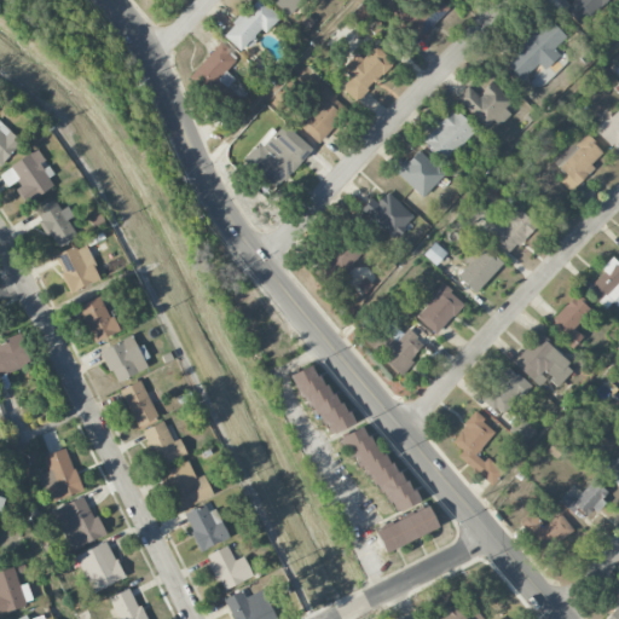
[(278,17),(260,0),(255,0),(223,35),(242,55),(278,17)]
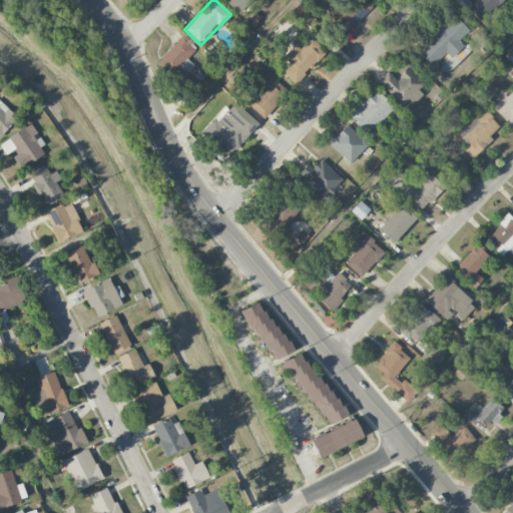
[(223,0),(238,13),(250,0),(223,0)]
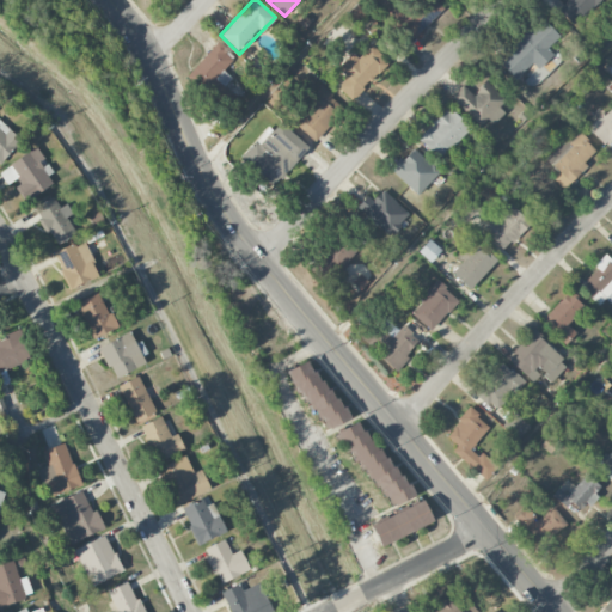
[(446,7),(439,0),(414,0),(392,22),(410,41),(446,7)]
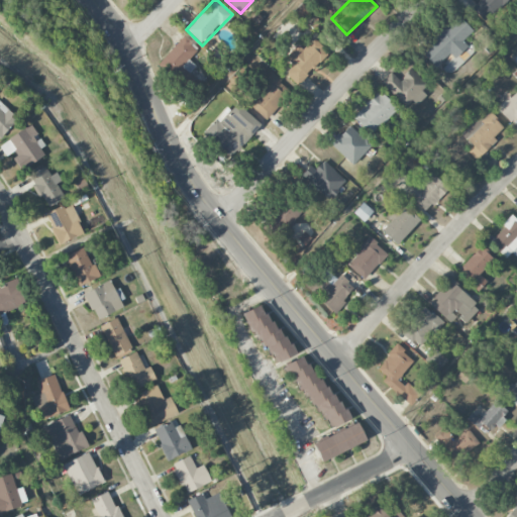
[(508,0),(479,0),(480,0),(472,8),(484,22),(508,0)]
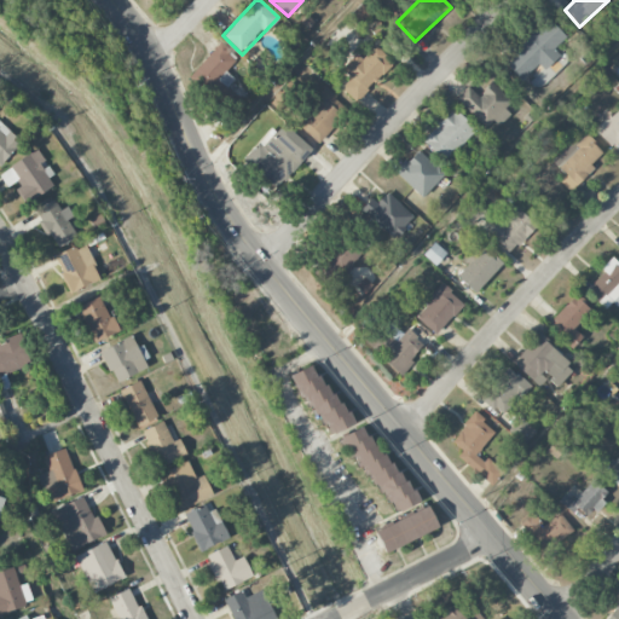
[(350,17),(358,25),(370,13),(360,5),(350,17)]
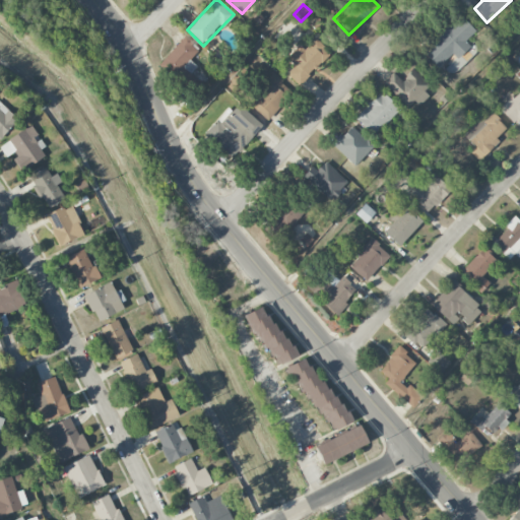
[(457,59),(470,47),(464,42),(475,30),(461,16),(423,52),(437,67),(451,53),(457,59)]
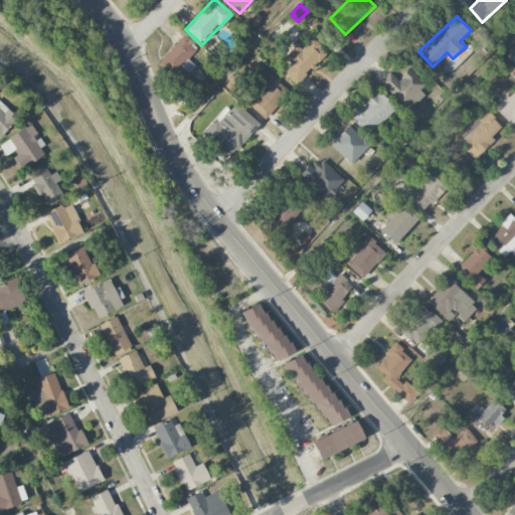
[(316,32),(322,24),(313,17),(307,25),(316,32)]
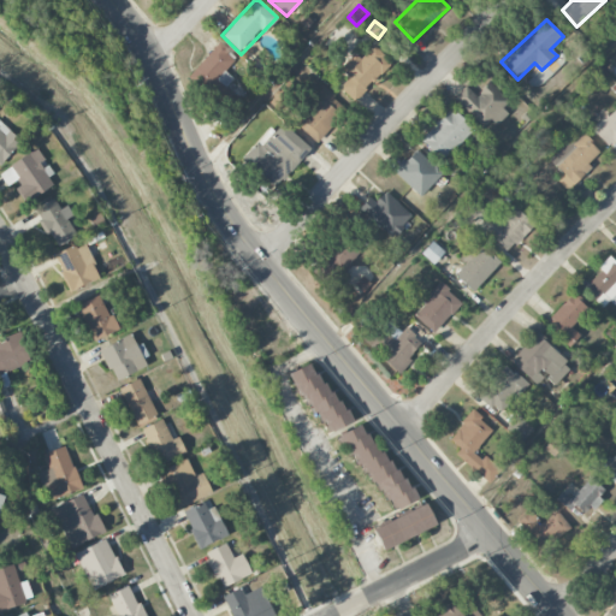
[(229,83),(220,76),(236,59),(219,43),(189,76),(214,99),(229,83)]
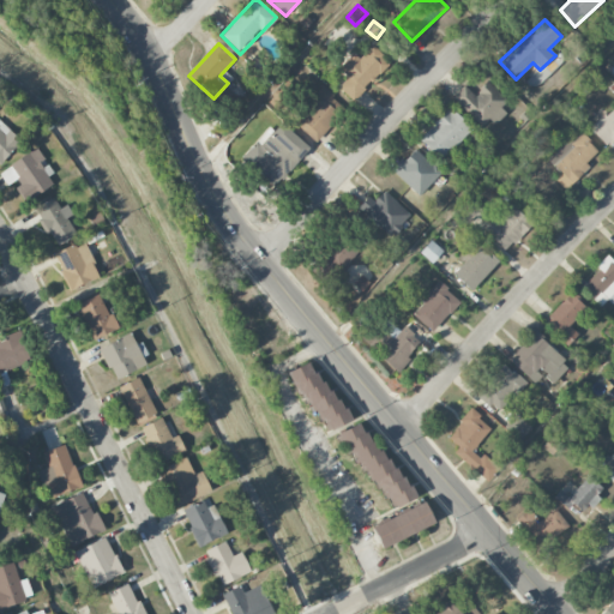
[(338,86),(351,101),(391,65),(373,46),(359,59),(353,53),(338,67),(348,77),(338,86)]
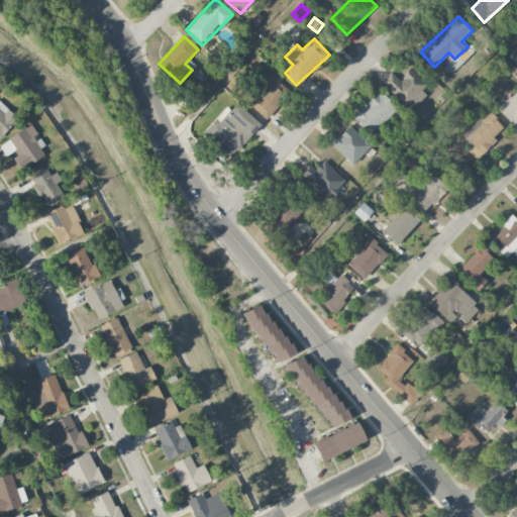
[(416,105),(426,96),(421,91),(427,85),(411,69),(399,80),(391,72),(381,82),(405,107),(411,101),(416,105)]
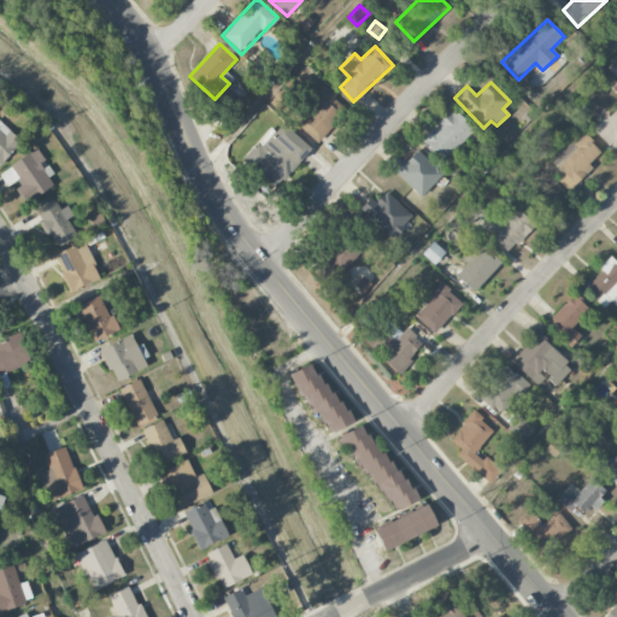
[(294,123),(316,141),(347,107),(325,88),(294,123)]
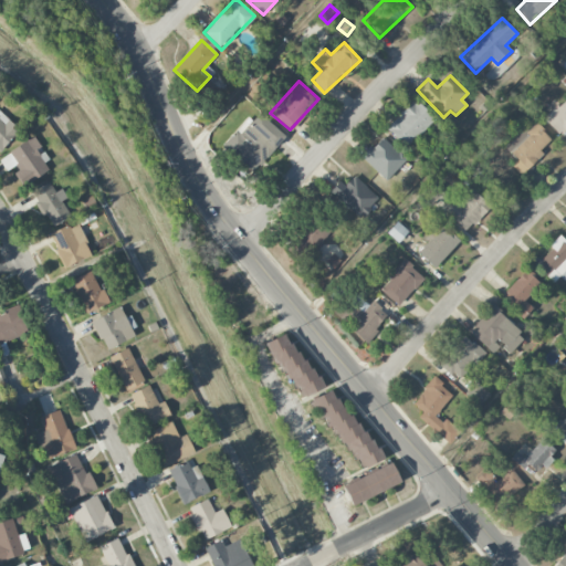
[(435,119),(416,100),(387,127),(405,147),(435,119)]
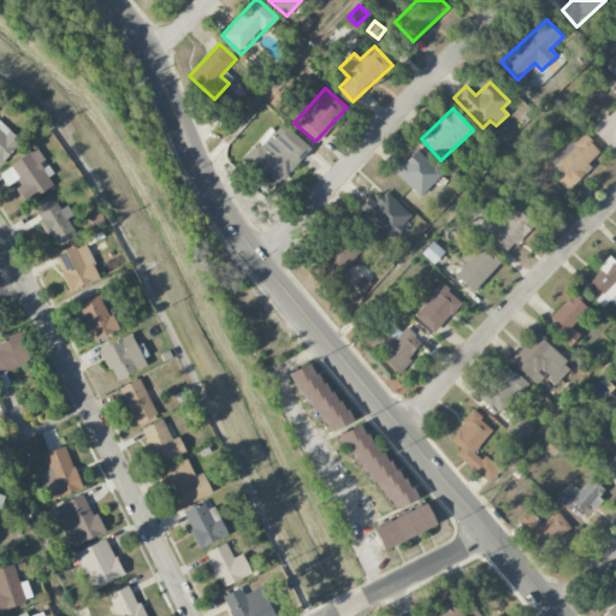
[(609,148),(615,141),(615,110),(593,131),(609,148)]
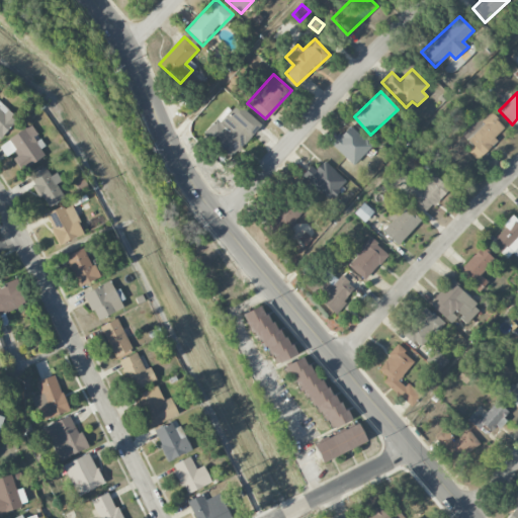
[(261,125),(234,101),(204,134),(231,158),(261,125)]
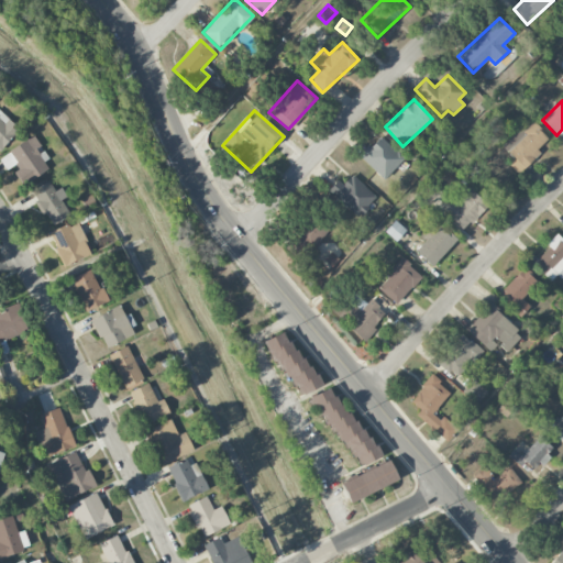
[(0,148),(1,150),(19,131),(0,112),(0,148)]
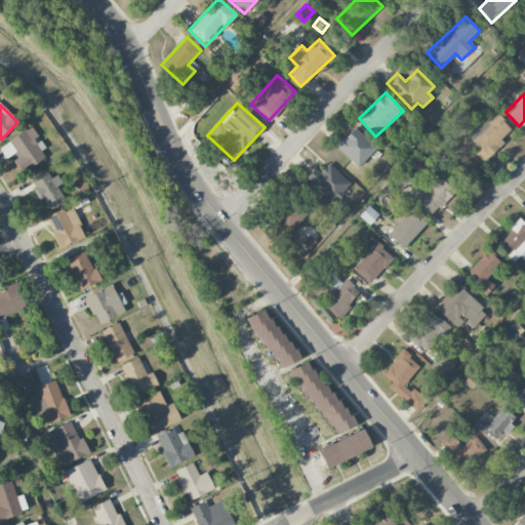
[(470,137),(478,146),(473,152),(483,162),(503,144),(500,139),(512,129),(495,113),(470,137)]
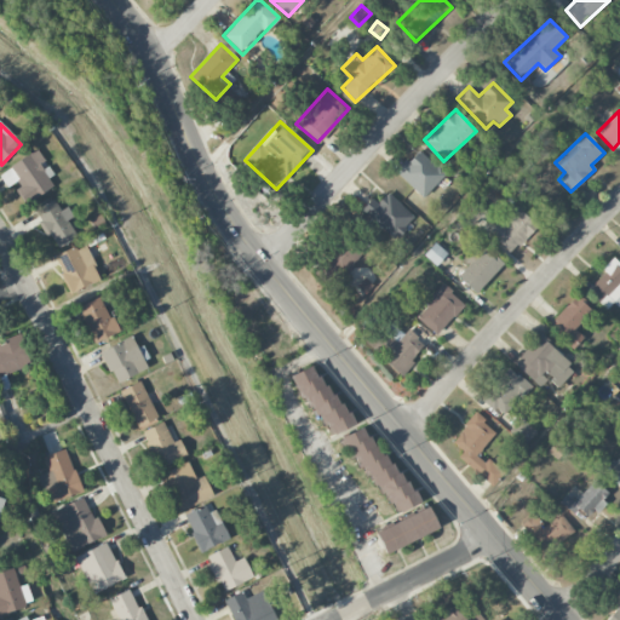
[(27,205),(56,184),(42,164),(45,161),(38,149),(0,173),(0,177),(9,190),(15,187),(27,205)]
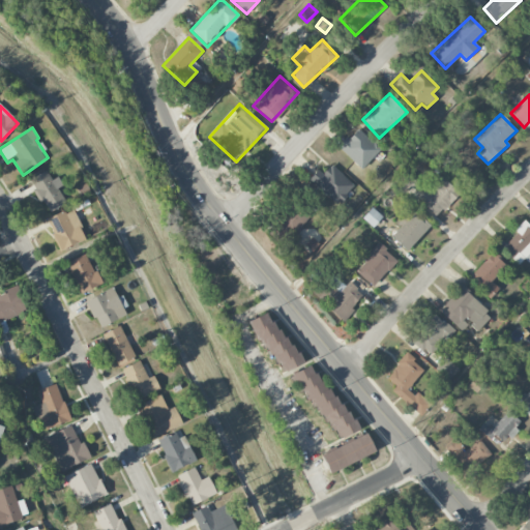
[(337,148),(361,169),(380,149),(356,128),(337,148)]
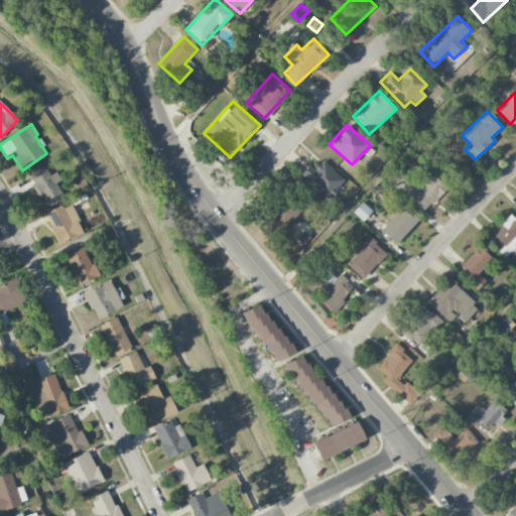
[(300,174),(328,200),(345,180),(323,160),(314,169),(309,164),(300,174)]
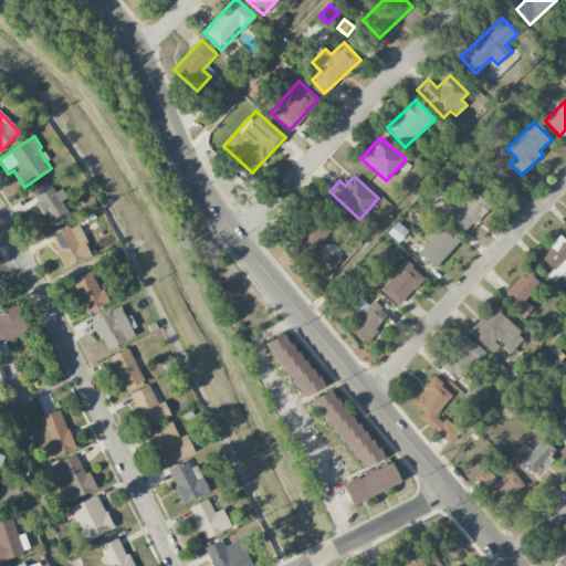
[(31,192),(53,227),(71,216),(61,201),(66,198),(61,189),(56,192),(49,181),(31,192)]
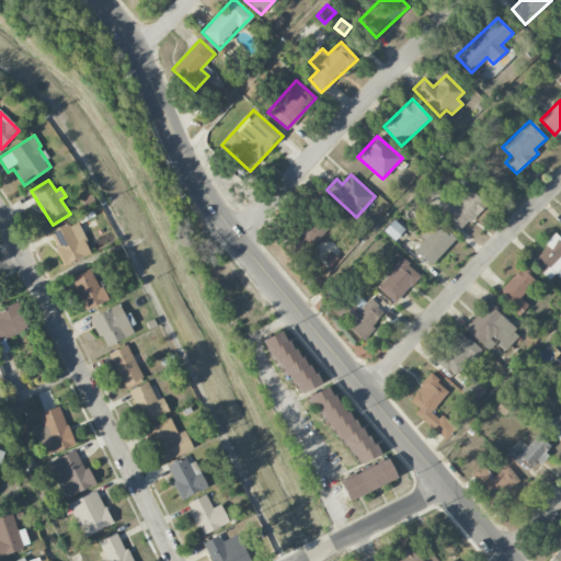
[(426,206),(439,192),(428,182),(415,196),(426,206)]
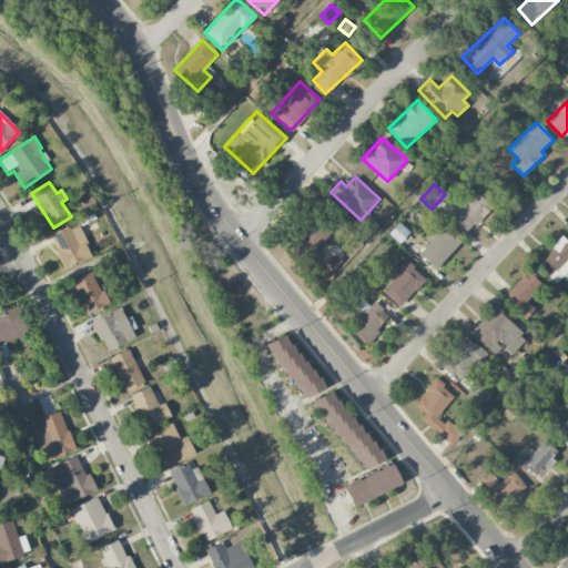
[(467,233),(492,206),(470,186),(459,199),(446,213),(467,233)]
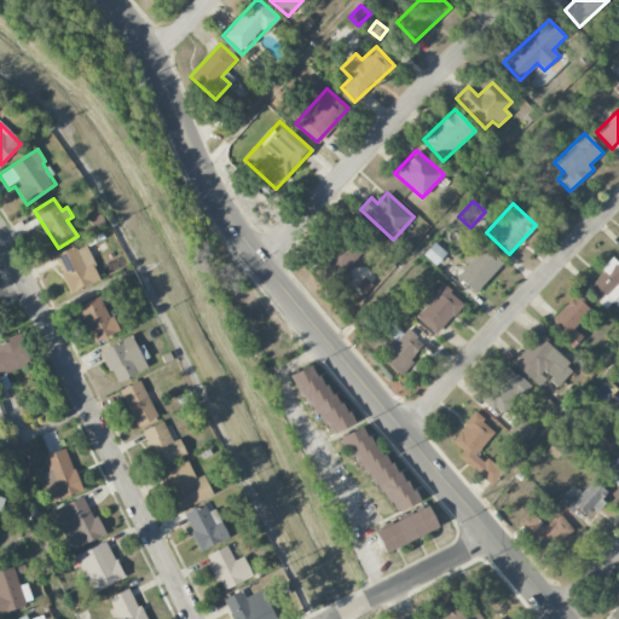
[(343,238),(323,260),(341,277),(362,255),(343,238)]
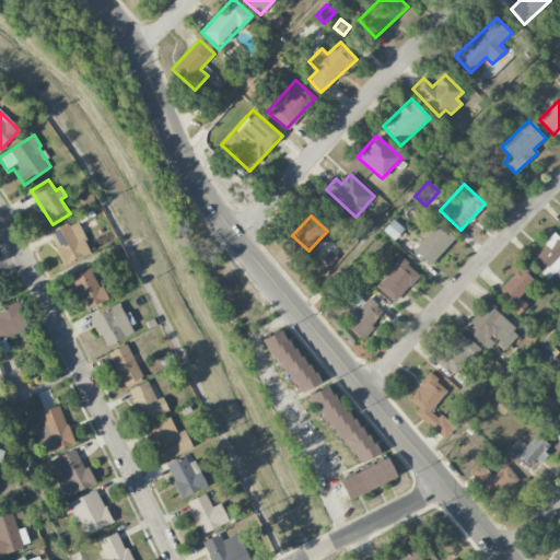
[(383,231),(394,241),(404,229),(393,219),(383,231)]
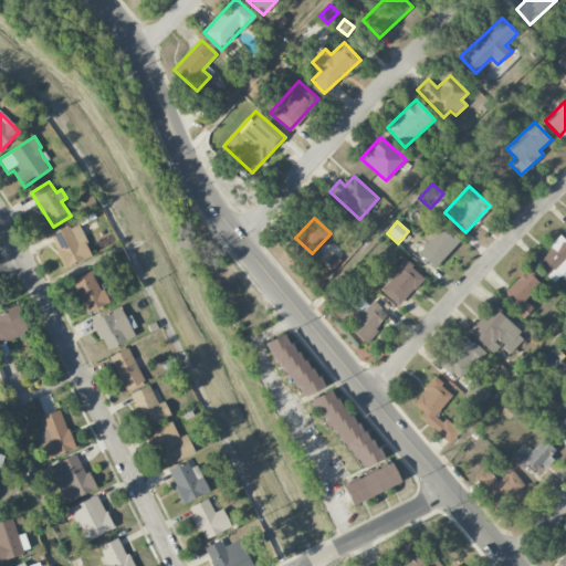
[(84,223),(72,229),(69,224),(49,234),(65,268),(91,255),(83,239),(91,236),(84,223)]
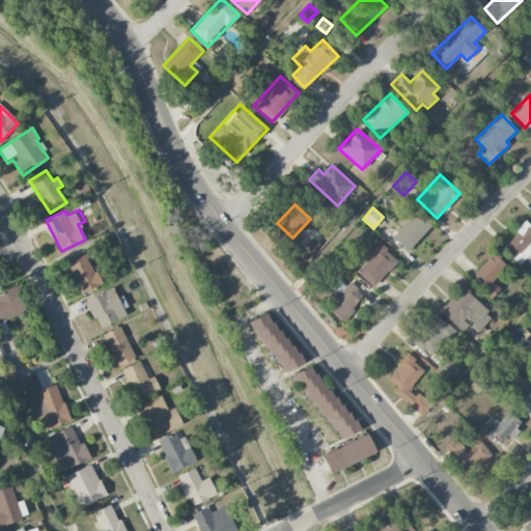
[(392,236),(407,251),(429,227),(415,213),(392,236)]
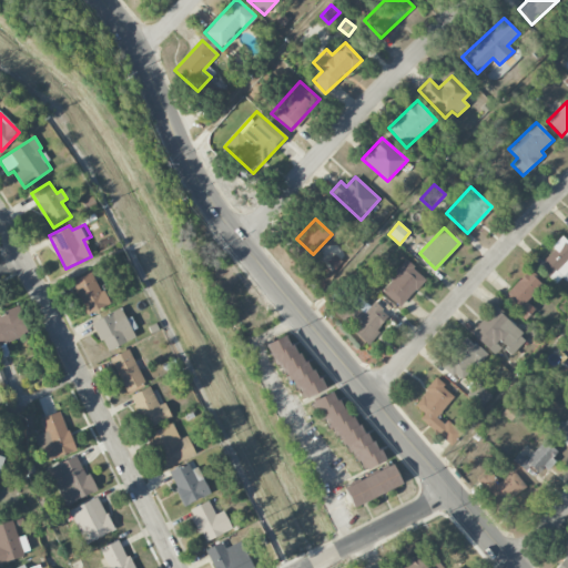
[(557,286),(567,276),(567,244),(563,239),(536,264),(557,286)]
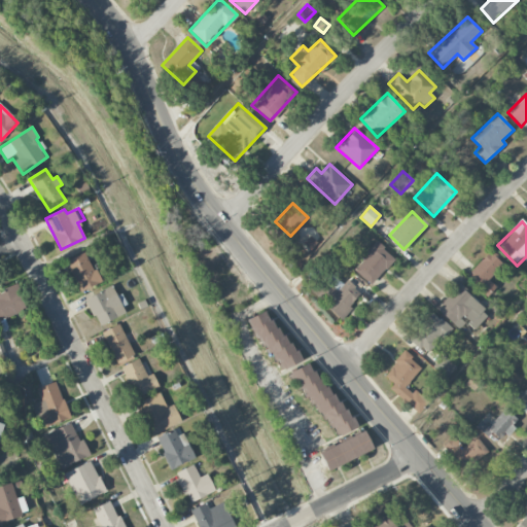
[(371,285),(394,258),(377,243),(353,269),(371,285)]
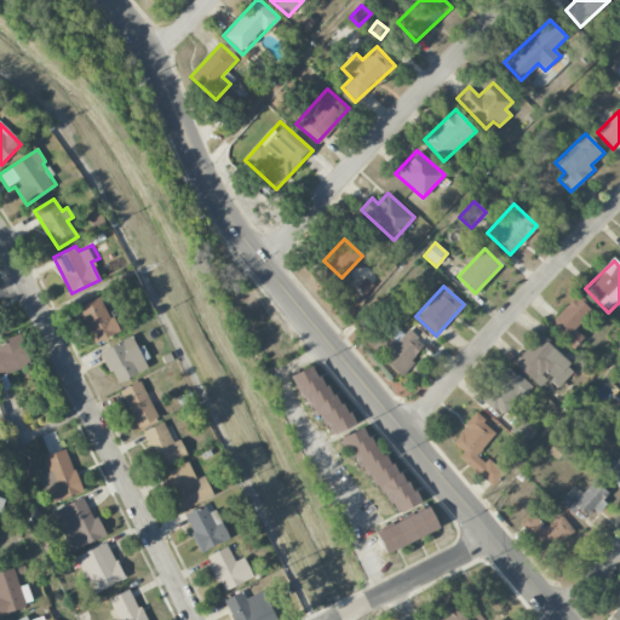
[(118,333),(102,297),(78,306),(93,343),(118,333)]
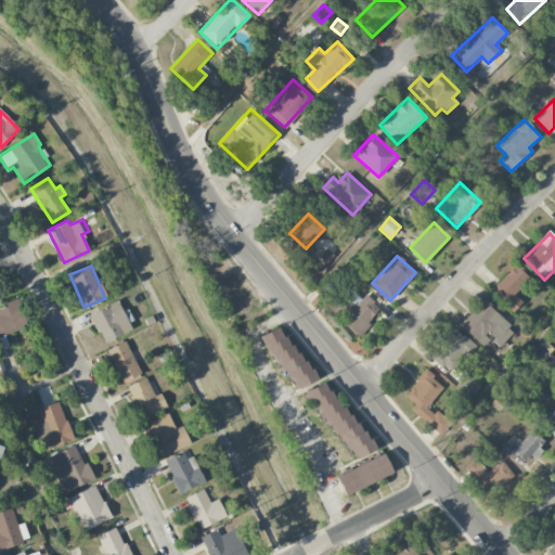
[(511,312),(523,302),(514,294),(530,279),(517,266),(490,291),(511,312)]
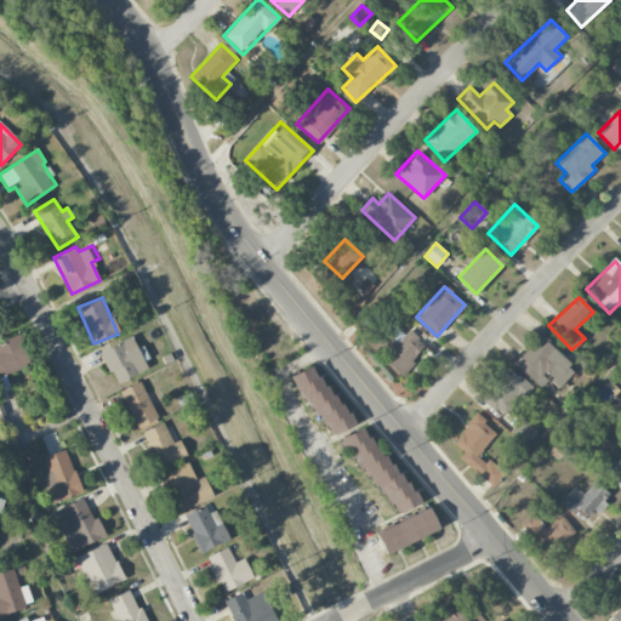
[(375,351),(403,376),(415,363),(411,359),(425,345),(409,330),(404,336),(396,329),(375,351)]
